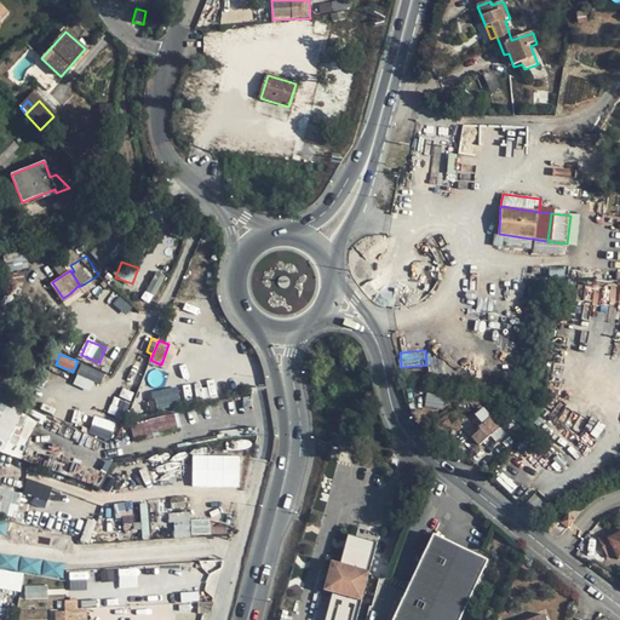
[(93,392),(102,373),(81,363),(73,384),(93,392)]
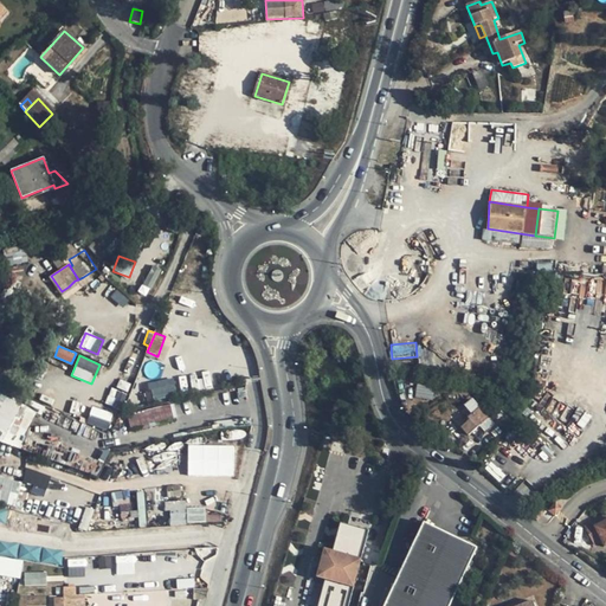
[(149,382),(153,398),(176,393),(173,378),(149,382)]
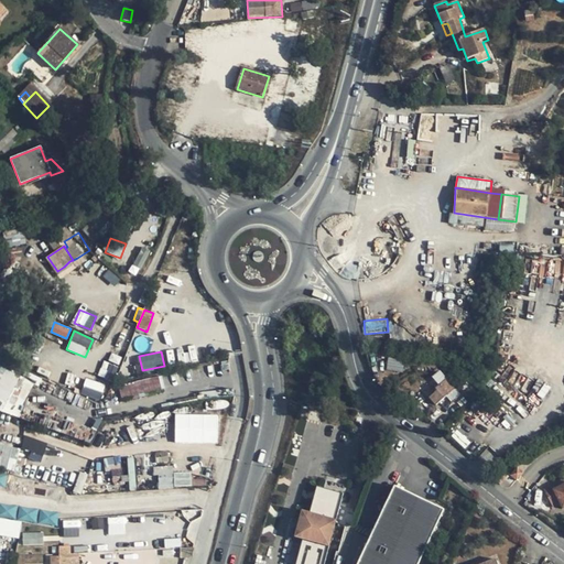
[(0,402),(1,403),(21,382),(0,362),(0,402)]
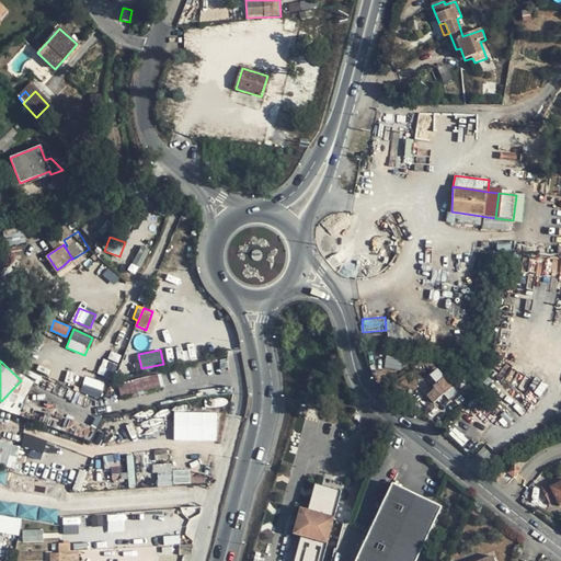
[(438,370),(432,376),(437,385),(434,388),(435,390),(427,397),(434,404),(453,388),(438,370)]
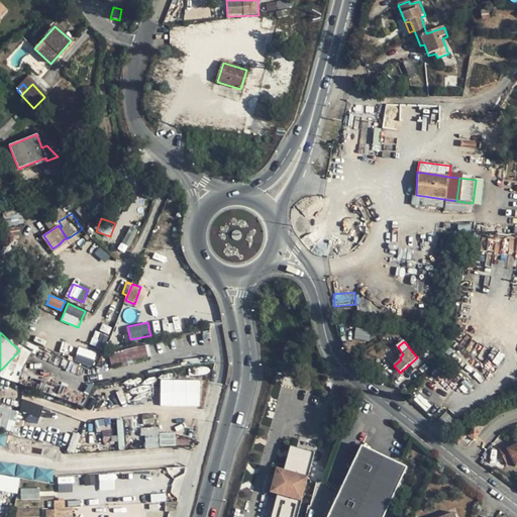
[(92,367),(96,352),(79,346),(74,360),(92,367)]
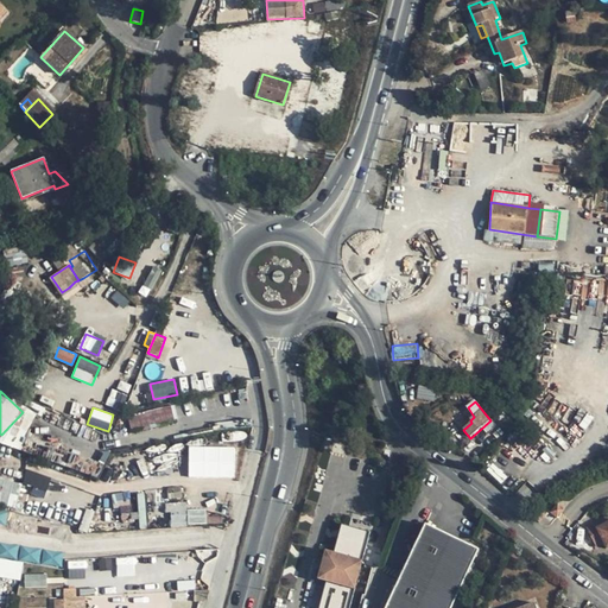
[(127,418),(128,423),(132,422),(133,428),(138,428),(135,417),(127,418)]
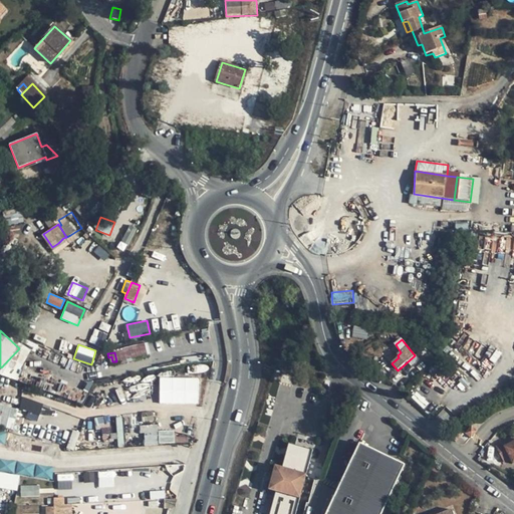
[(467,387),(454,373),(432,397),(440,404),(457,387),(462,392),(467,387)]
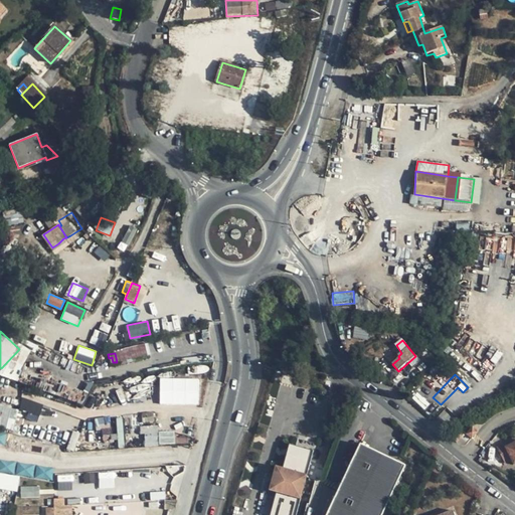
[(159,378),(160,404),(199,403),(199,377),(159,378)]
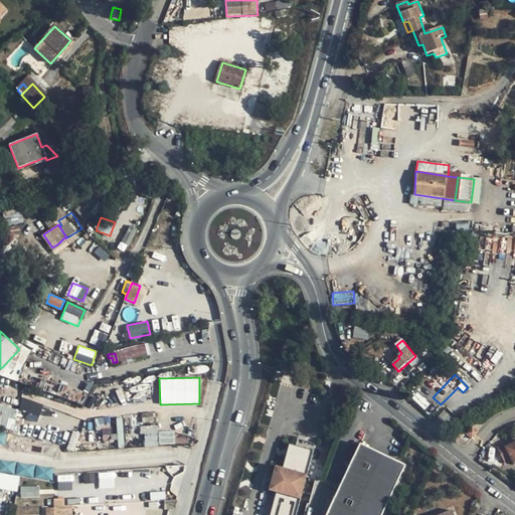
[(22,398),(19,409),(29,411),(27,418),(38,421),(42,402),(22,398)]
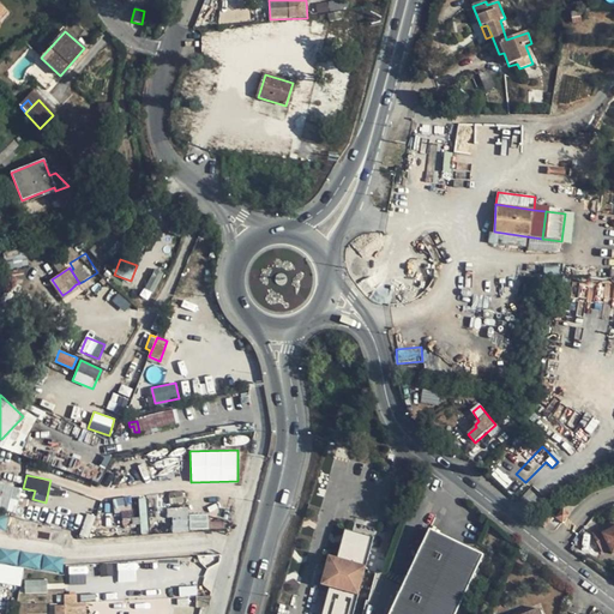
[(0,509),(14,512),(20,487),(0,482),(0,509)]
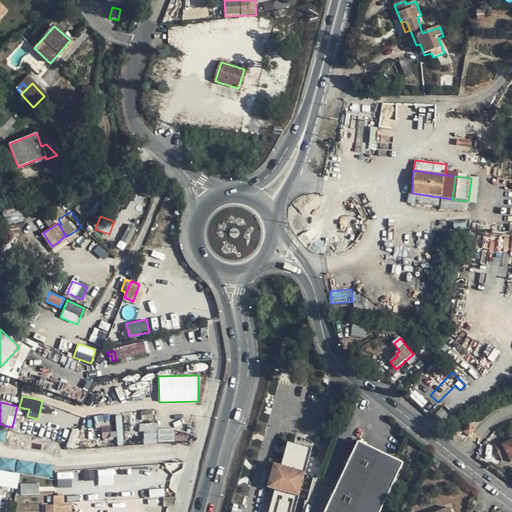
[(142,413),(142,422),(154,421),(153,412),(142,413)]
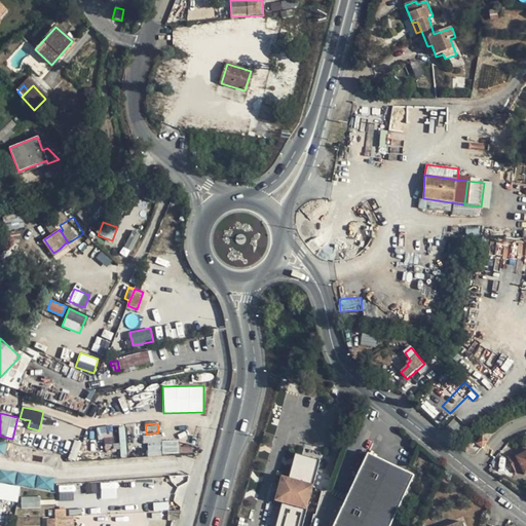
[(143,435),(143,443),(147,443),(148,456),(162,455),(160,434),(143,435)]
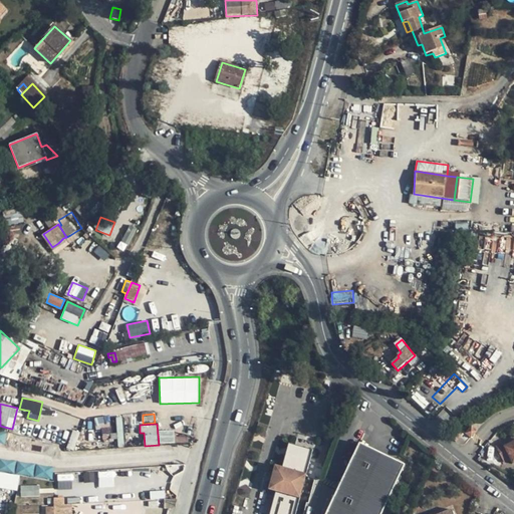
[(159,444),(175,443),(174,430),(158,431),(159,444)]
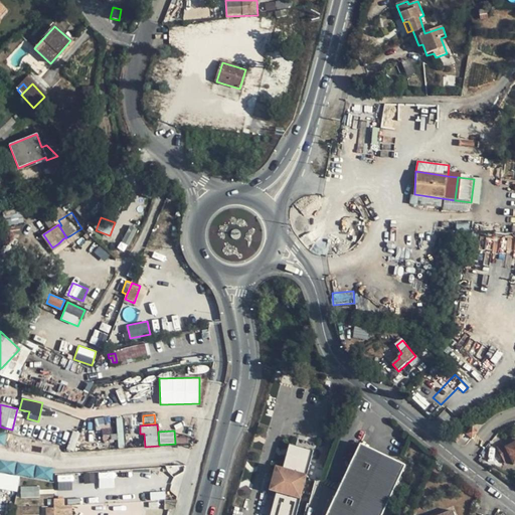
[(509,443),(498,449),(506,464),(513,460),(514,464),(514,443),(511,446),(509,443)]
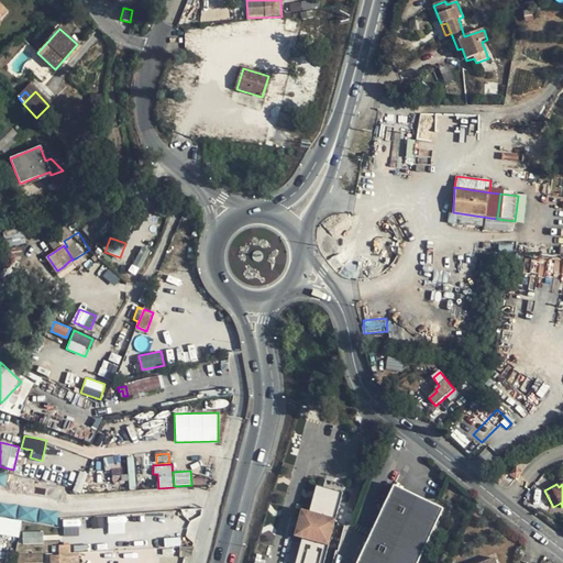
[(328,562),(345,493),(319,486),(313,512),(305,510),(298,538),(307,540),(300,562),(328,562)]
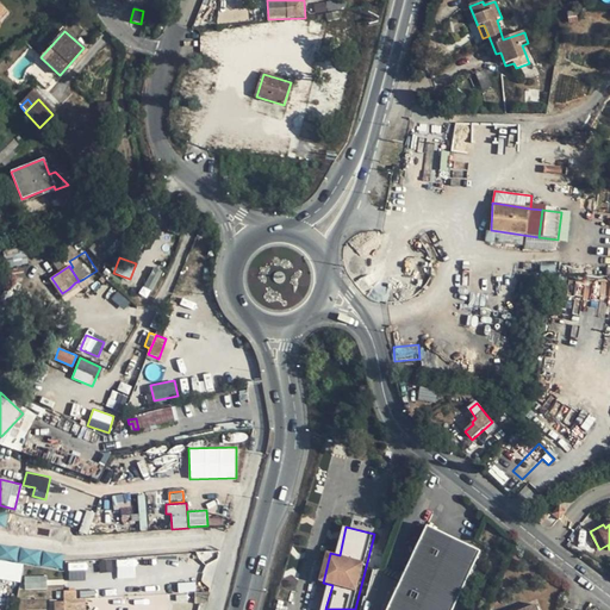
[(454,609),(483,553),(430,528),(391,609),(454,609)]
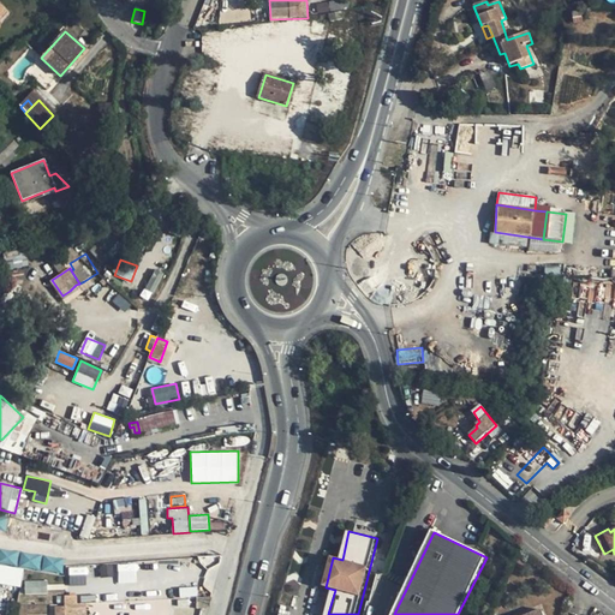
[(137,580),(135,562),(117,565),(119,583),(137,580)]
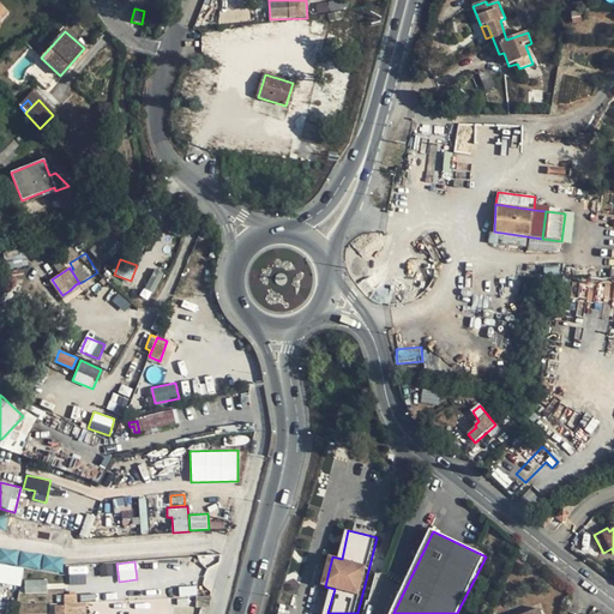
[(0,582),(20,585),(23,571),(0,566),(0,582)]
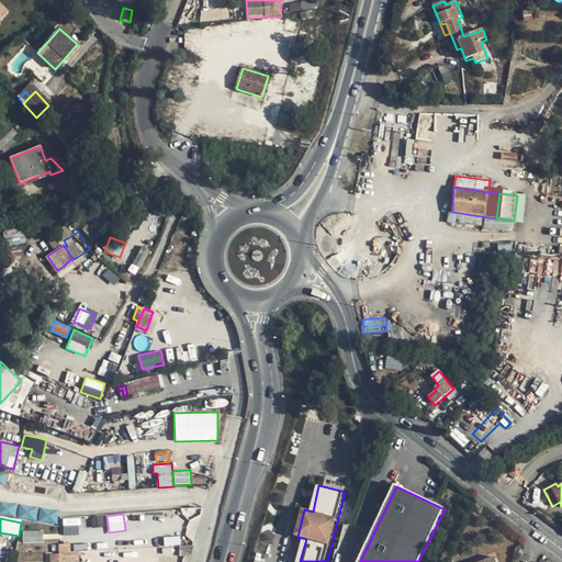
[(63,518),(64,534),(79,534),(78,518),(63,518)]
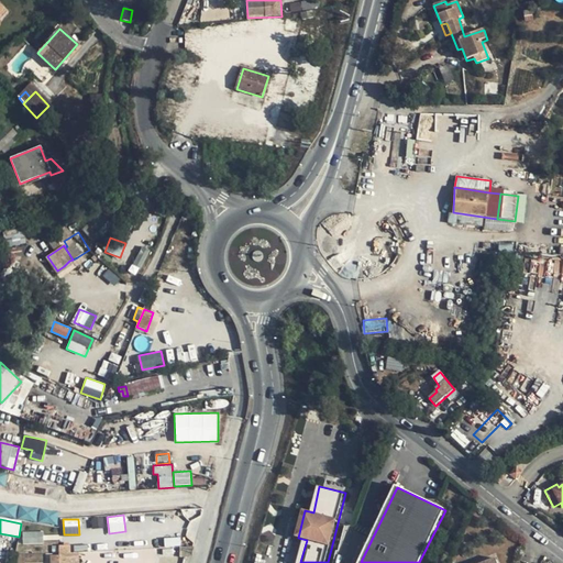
[(37,543),(37,532),(23,533),(24,544),(37,543)]
